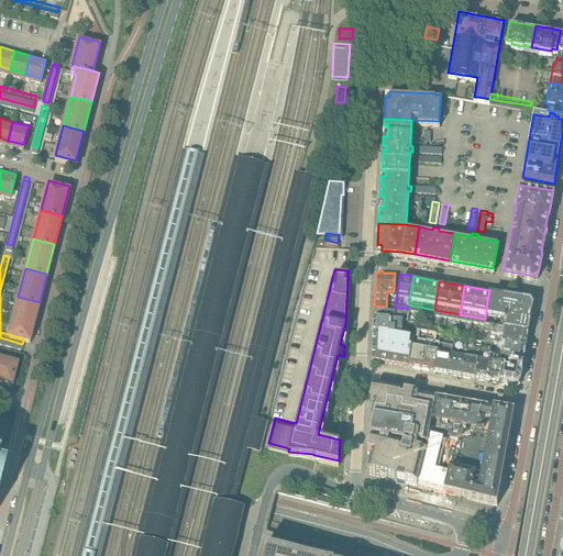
[(487,301),(531,309),(532,301),(530,297),(489,290),(487,301)]
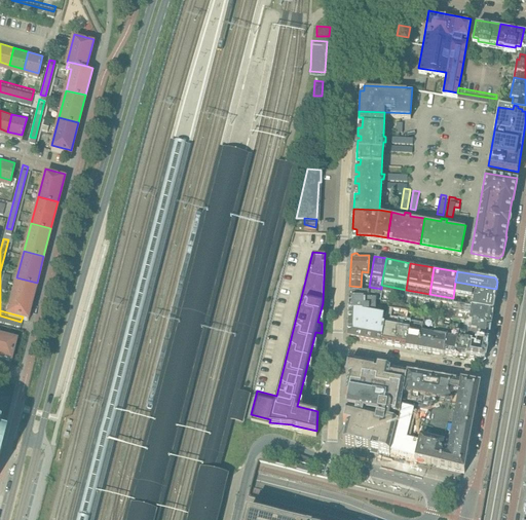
[(29,314),(37,283),(16,277),(8,309),(29,314)]
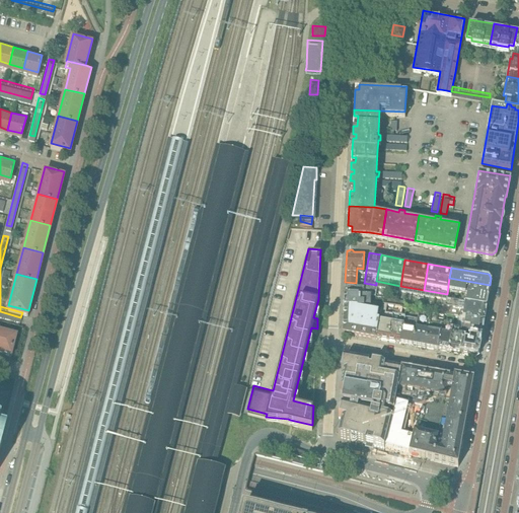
[(449,278),(448,285),(448,286),(462,289),(460,298),(487,302),(490,285),(449,278)]
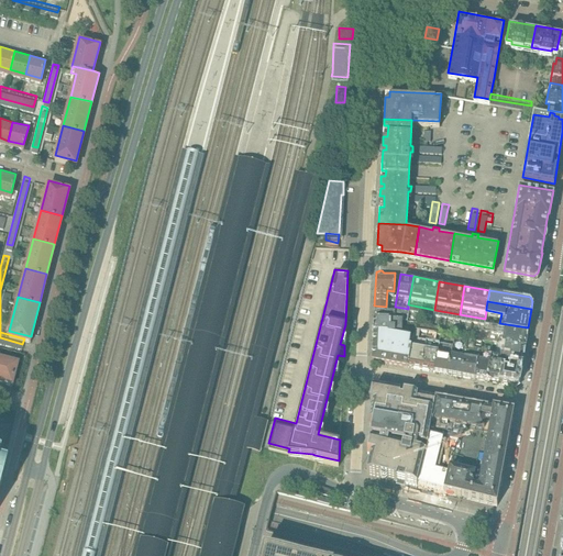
[(374,306),(374,313),(394,314),(395,307),(386,307),(374,306)]
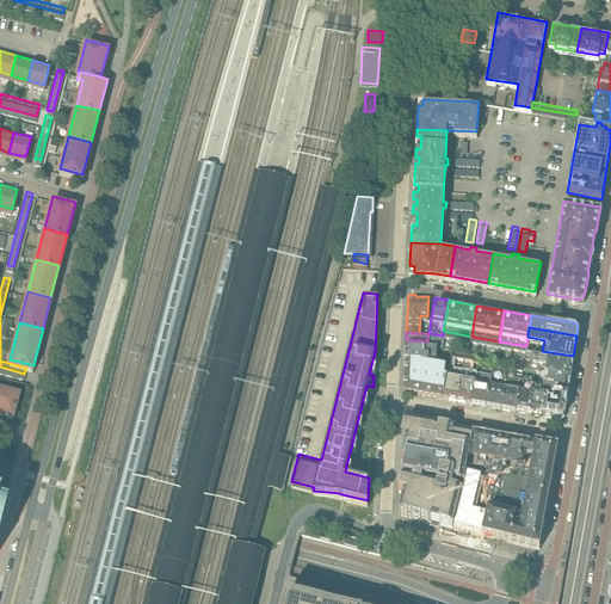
[(450,351),(437,350),(437,343),(427,341),(406,340),(406,355),(449,357),(450,351)]
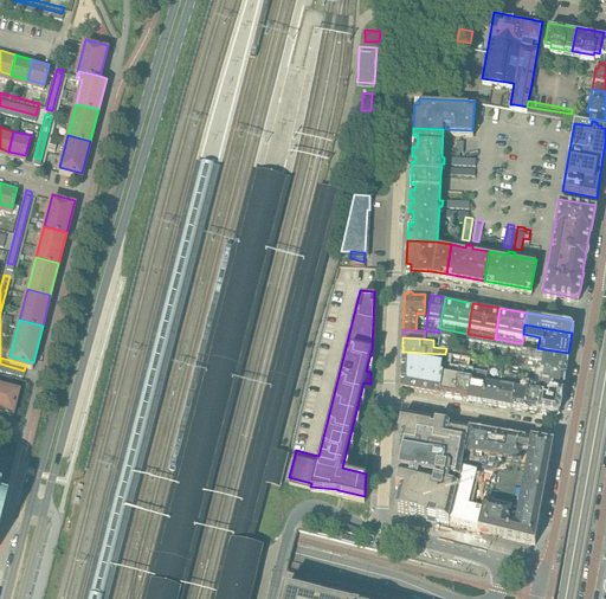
[(452,342),(451,349),(461,350),(469,352),(470,345),(452,342)]
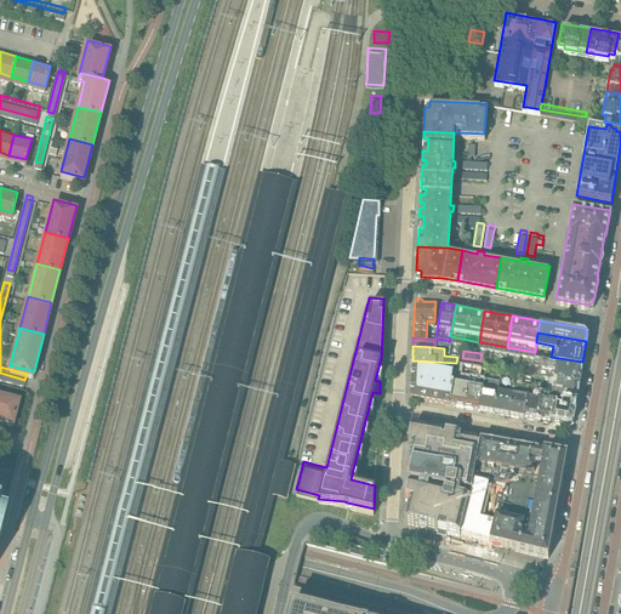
[(533,362),(531,370),(547,373),(580,379),(582,362),(551,357),(535,353),(533,362)]
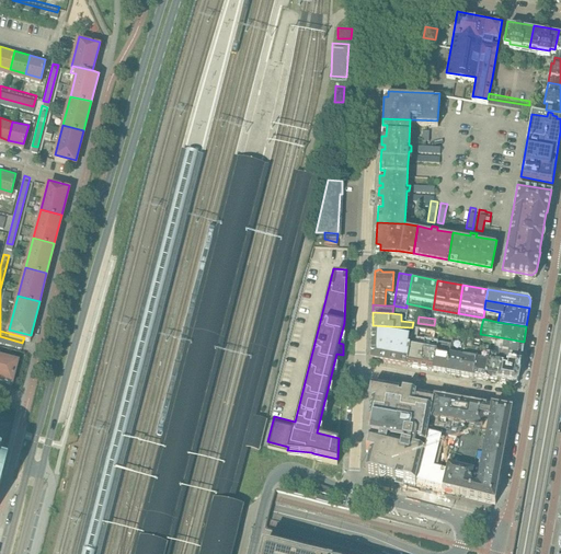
[(407,360),(420,362),(426,324),(418,323),(413,322),(412,327),(410,339),(407,360)]
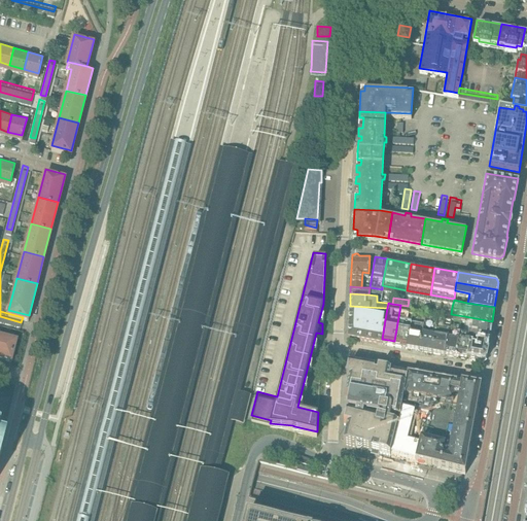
[(413,307),(408,306),(400,305),(394,341),(407,343),(411,316),(413,307)]
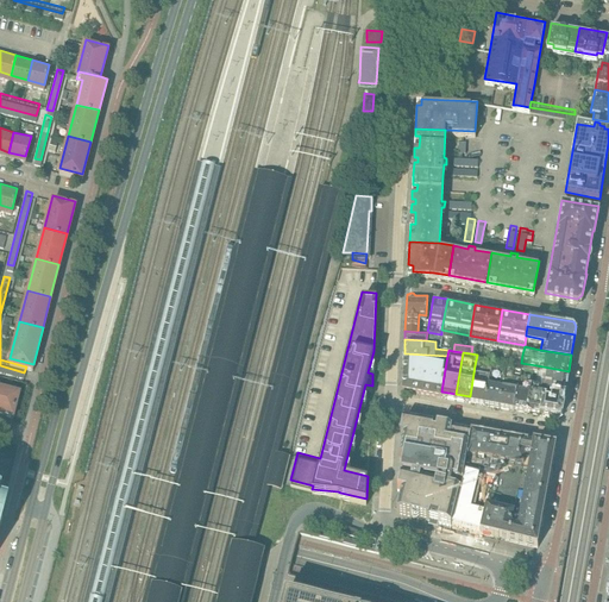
[(441,392),(445,369),(447,356),(405,353),(403,367),(402,384),(409,386),(416,387),(441,392)]
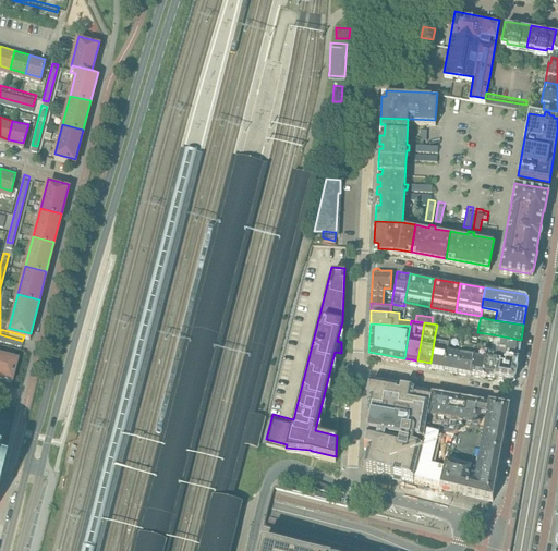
[(443,365),(457,368),(463,330),(460,329),(452,328),(450,327),(448,337),(443,365)]
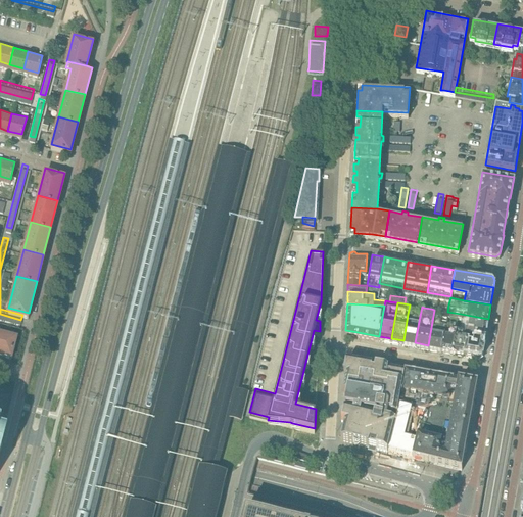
[(434,310),(428,345),(441,347),(444,330),(447,312),(434,310)]
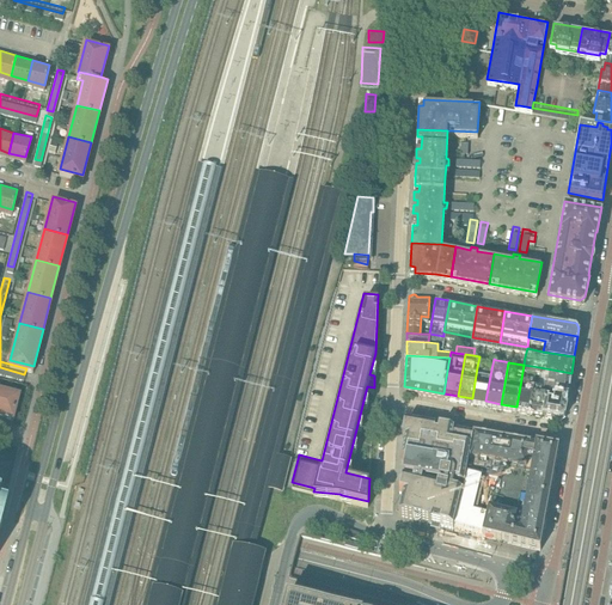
[(491,370),(477,367),(472,398),(485,401),(491,370)]
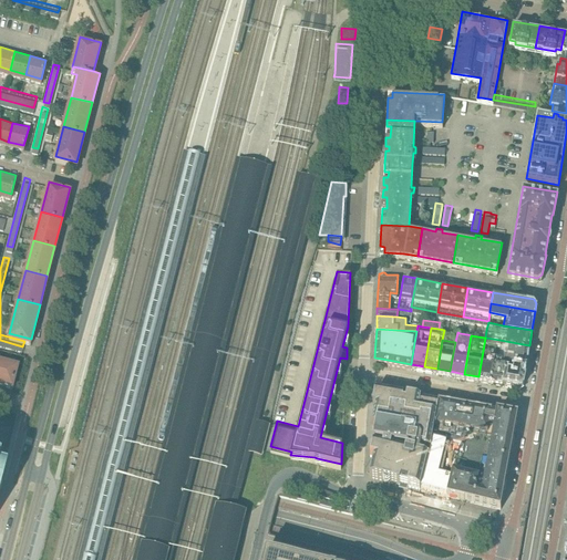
[(513,356),(512,361),(526,363),(529,345),(500,340),(497,354),(501,355),(513,356)]
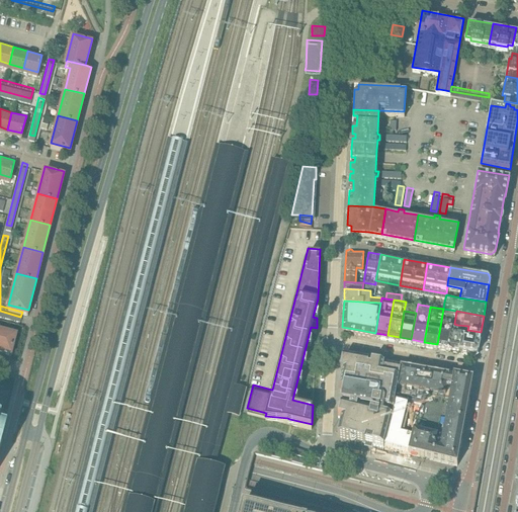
[(444,328),(440,327),(437,344),(447,346),(451,323),(449,323),(445,322),(444,328)]
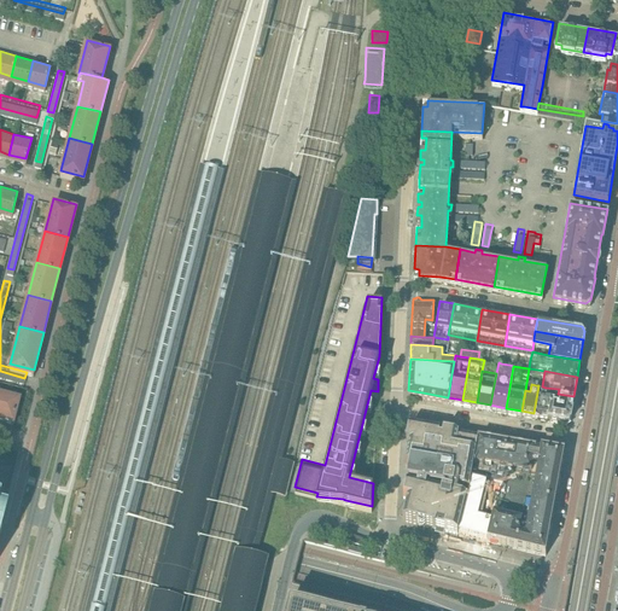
[(546,394),(546,388),(542,387),(538,385),(534,413),(547,415),(549,403),(551,395),(546,394)]
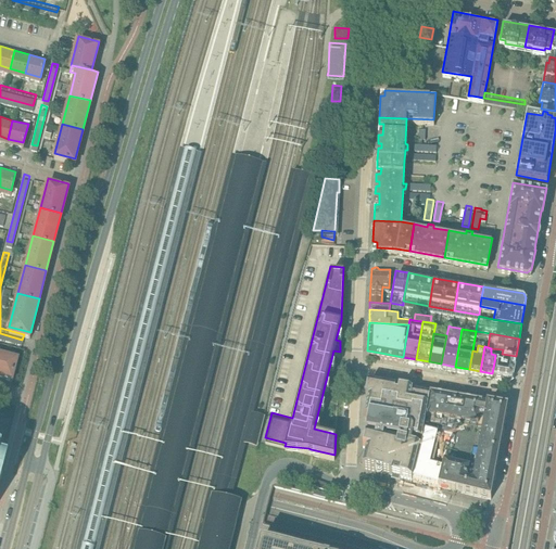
[(19,355),(0,349),(0,371),(13,375),(19,355)]
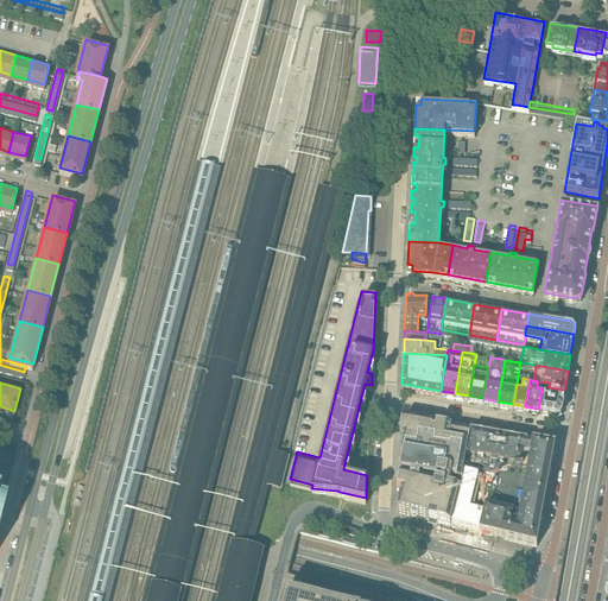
[(564,390),(549,387),(549,388),(543,388),(542,388),(540,397),(538,409),(551,411),(557,412),(561,409),(562,402),(564,390)]
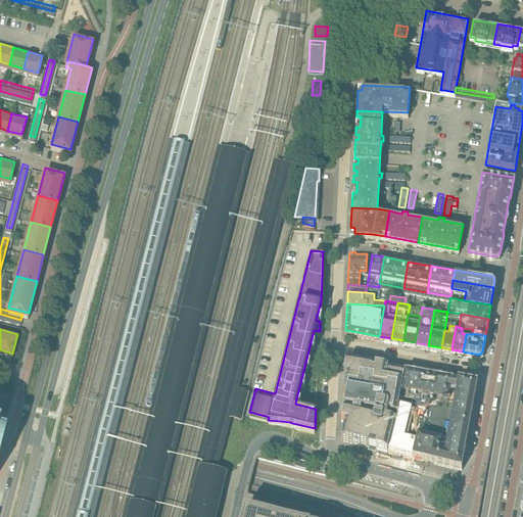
[(372,360),(347,356),(346,355),(343,369),(346,369),(342,387),(346,387),(345,394),(344,402),(349,402),(349,405),(344,404),(341,416),(345,417),(340,434),(368,441),(376,443),(387,447),(397,407),(399,397),(405,366),(375,360),(374,365),(372,365),(372,360)]
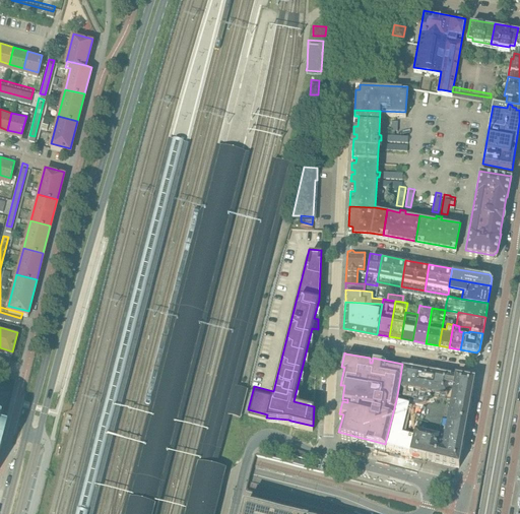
[(445,404),(468,408),(474,377),(402,364),(397,395),(409,397),(423,400),(445,404)]
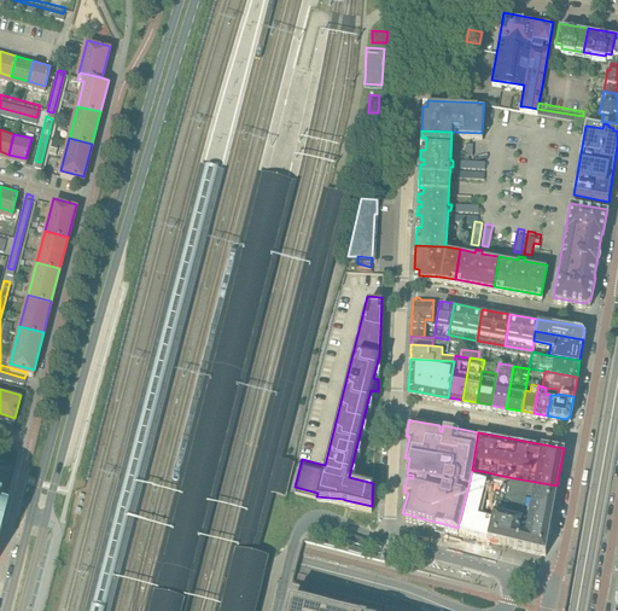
[(470,481),(458,528),(488,535),(493,515),(478,511),(487,472),(472,470),(470,477),(470,481)]
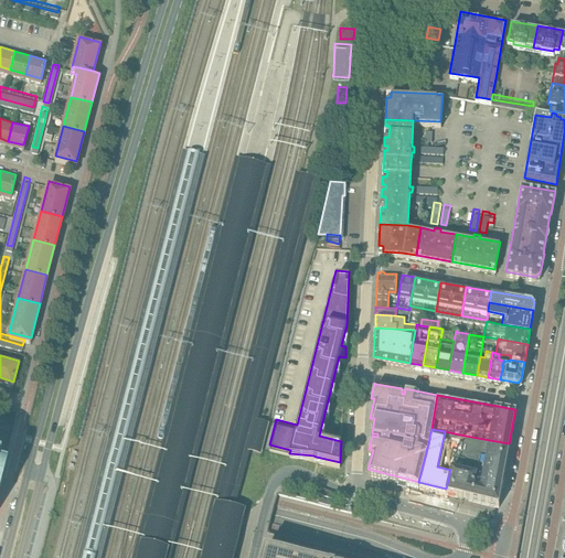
[(470,495),(483,439),(459,435),(450,470),(446,489),(470,495)]
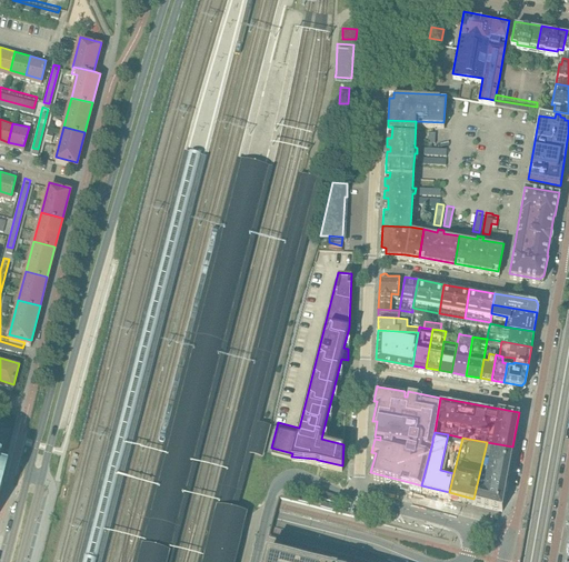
[(502,505),(512,447),(487,442),(473,499),(502,505)]
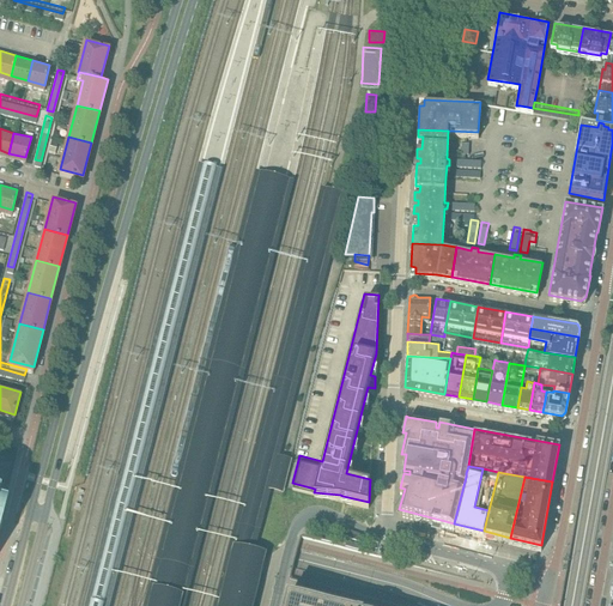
[(347,605),(287,591),(283,605),(347,605)]
